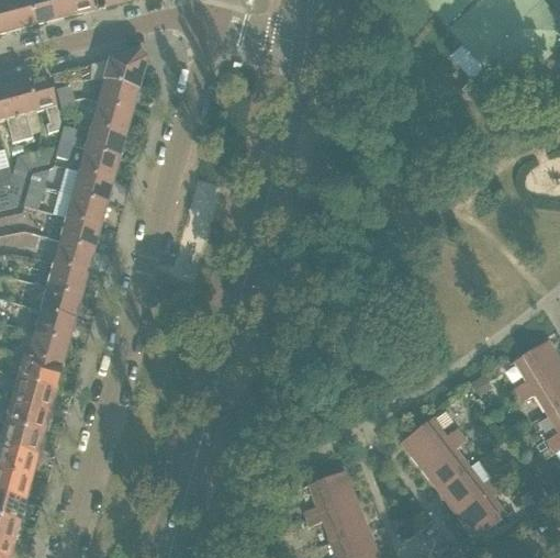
[(0,0),(0,32),(19,28),(10,0),(0,0)]
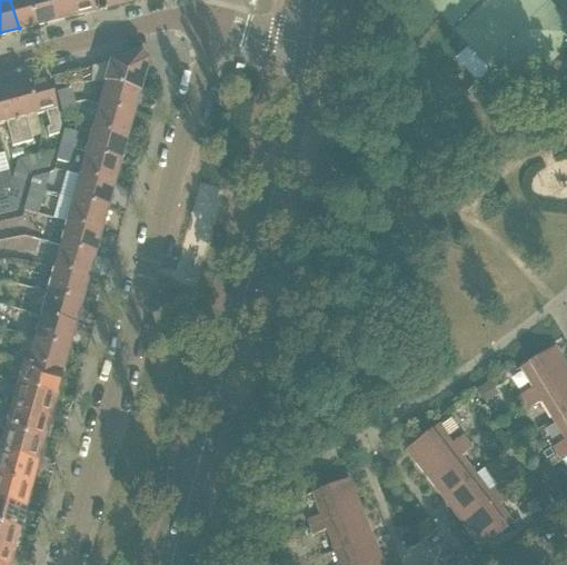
[(10,0),(19,28),(38,23),(31,0),(10,0)]
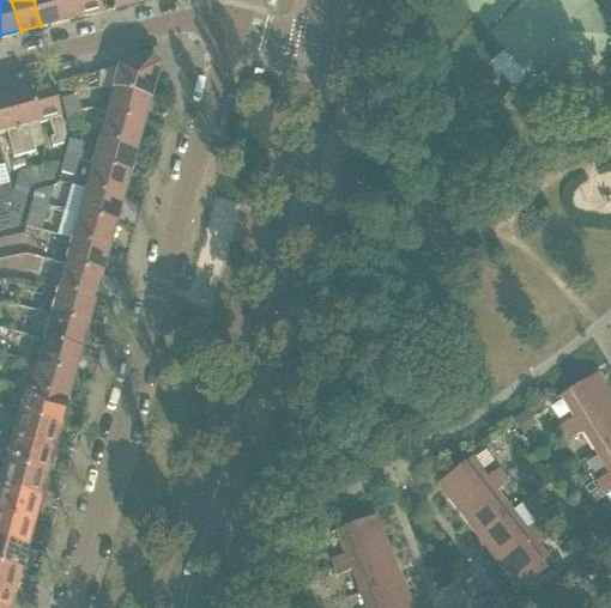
[(34,0),(41,25),(62,19),(56,0),(34,0)]
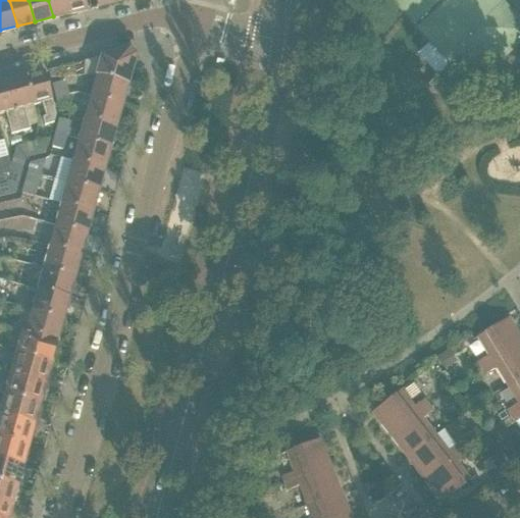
[(48,0),(53,16),(70,11),(67,0),(48,0)]
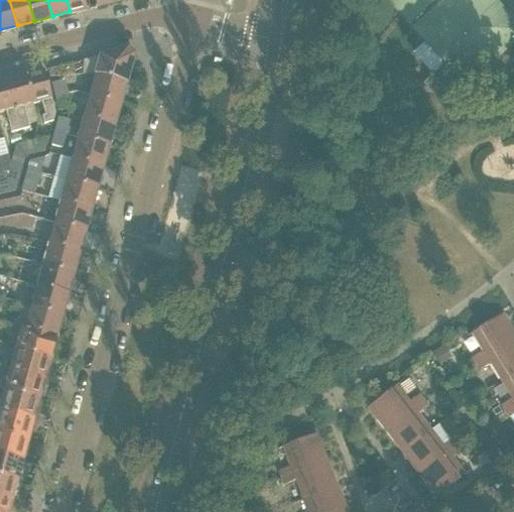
[(67,0),(70,11),(88,7),(85,0),(67,0)]
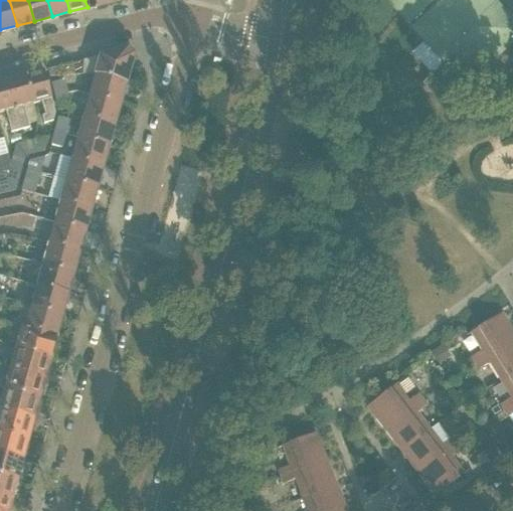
[(512,16),(498,0),(439,0),(413,24),(467,82),(512,39),(512,16)]
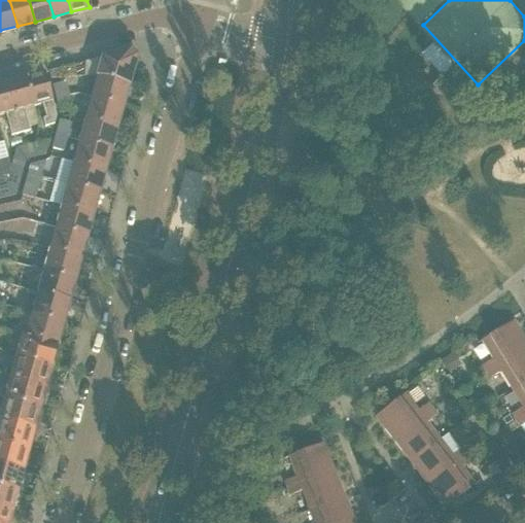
[(104,54),(98,72),(131,81),(139,53),(133,46),(104,54)]
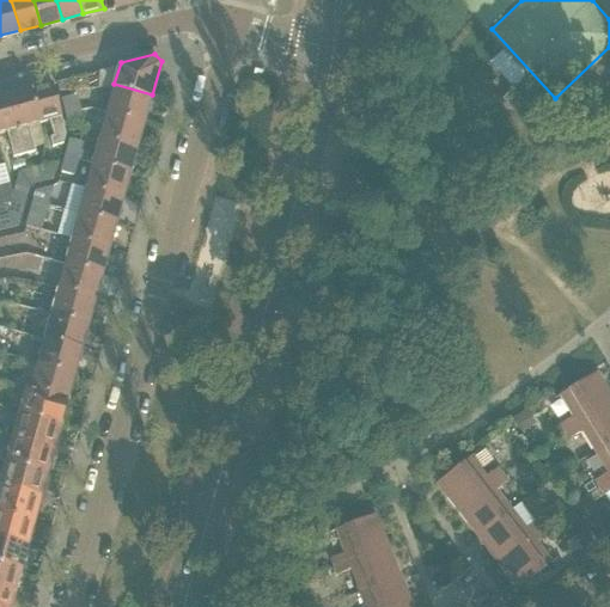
[(78,74),(59,79),(61,87),(81,86),(78,74)]
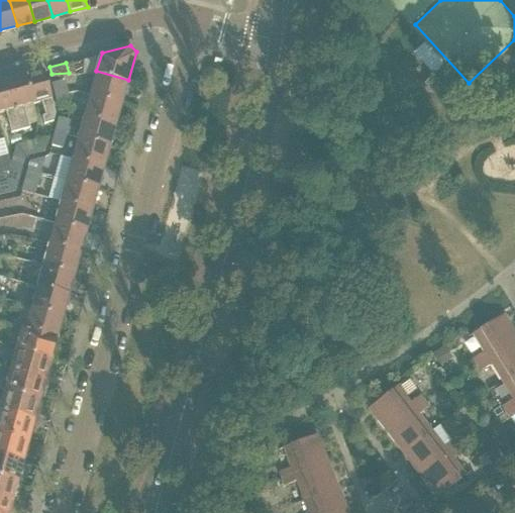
[(443,64),(425,81),(445,102),(462,85),(443,64)]
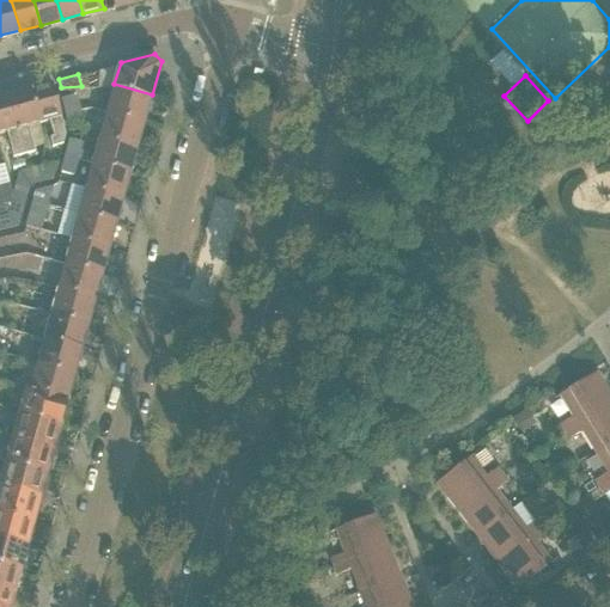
[(54,80),(31,86),(41,120),(52,117),(56,134),(53,135),(55,143),(65,140),(67,132),(54,80)]
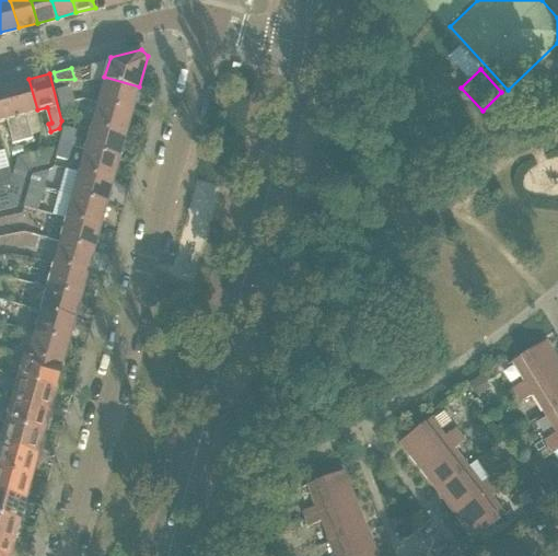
[(104,77),(97,101),(132,111),(139,87),(104,77)]
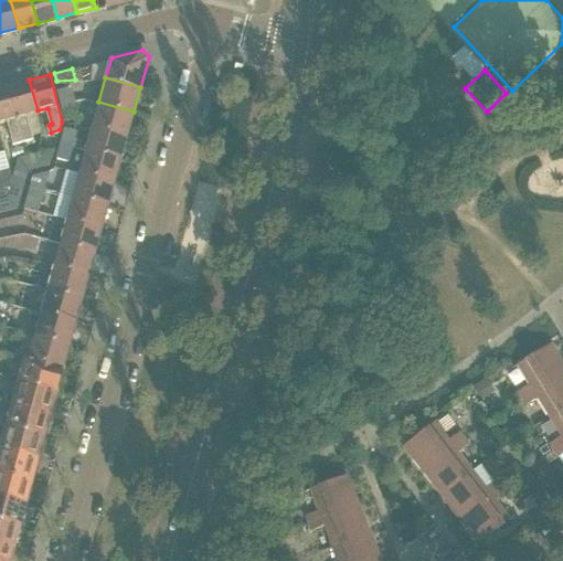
[(29,80),(10,85),(24,139),(34,137),(28,114),(38,110),(29,80)]
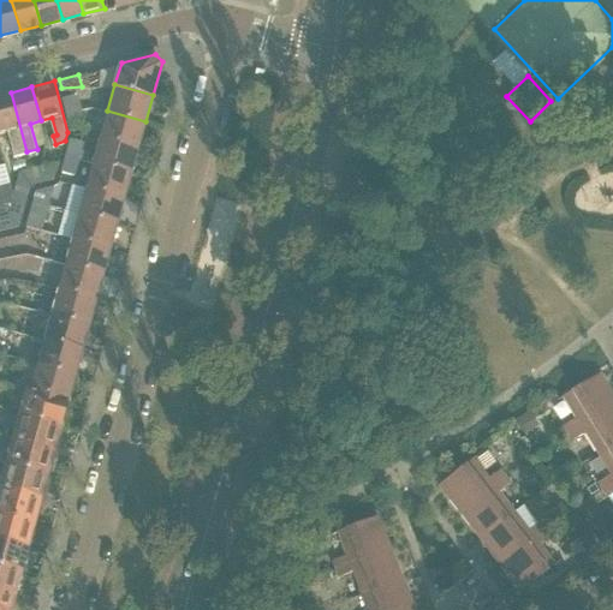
[(78,91),(63,95),(67,112),(82,108),(78,91)]
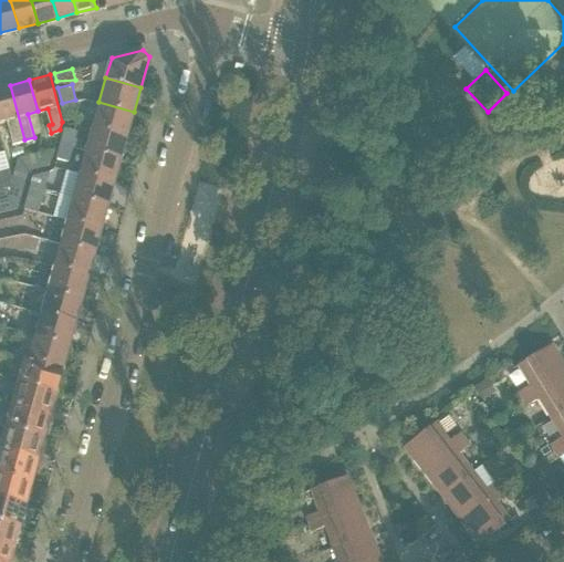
[(10,85),(0,87),(0,121),(9,118),(14,142),(24,139),(10,85)]
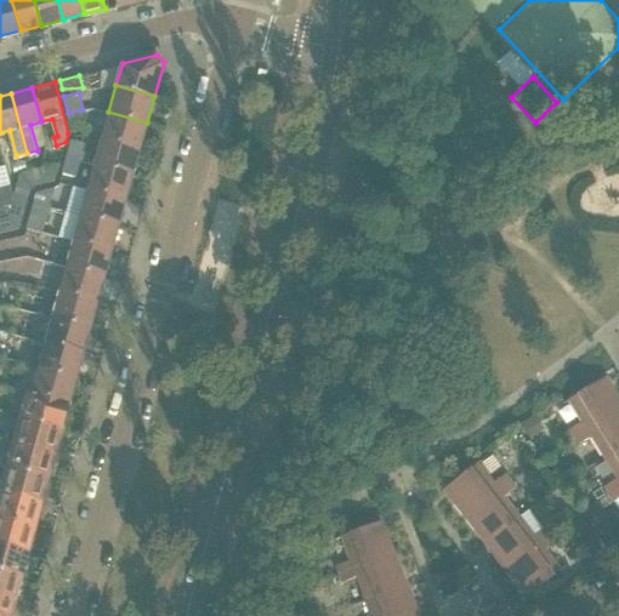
[(85,109),(69,113),(73,129),(90,125),(85,109)]
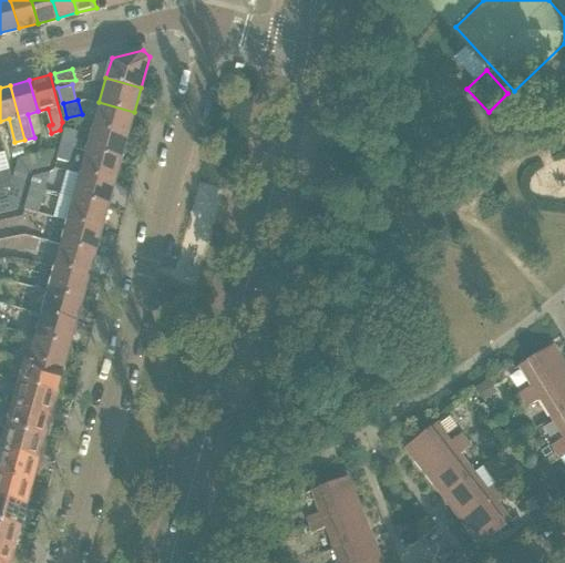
[(99,102),(93,125),(127,135),(134,112),(99,102)]
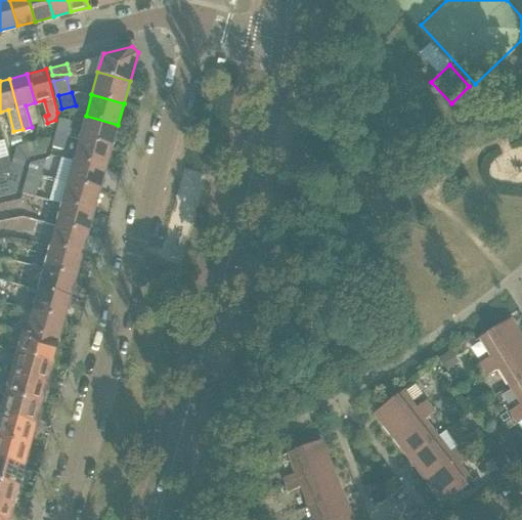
[(60,116),(56,130),(68,133),(69,132),(75,134),(77,126),(71,124),(72,119),(60,116)]
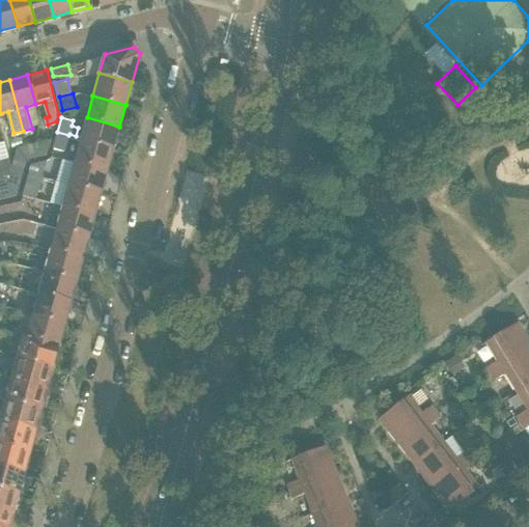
[(87,117),(81,139),(114,148),(119,127),(87,117)]
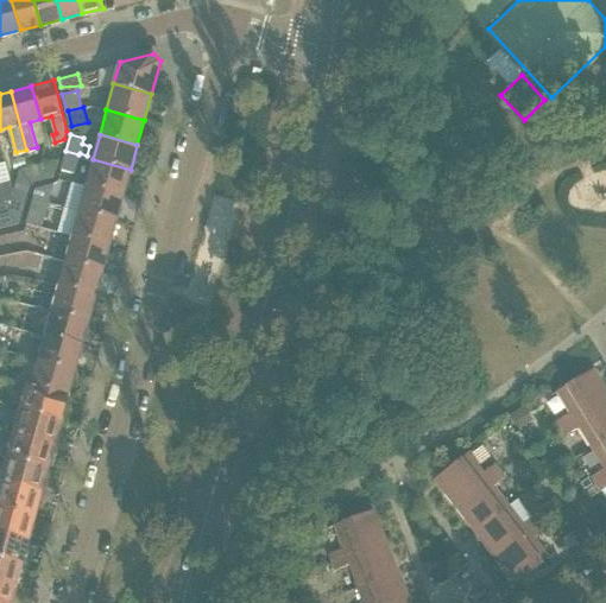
[(65,151),(61,166),(75,171),(79,154),(65,151)]
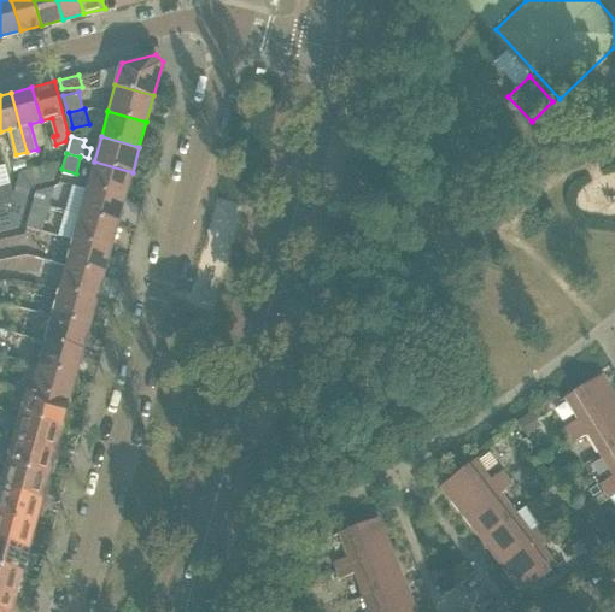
[(52,162),(30,166),(35,183),(56,177),(52,162)]
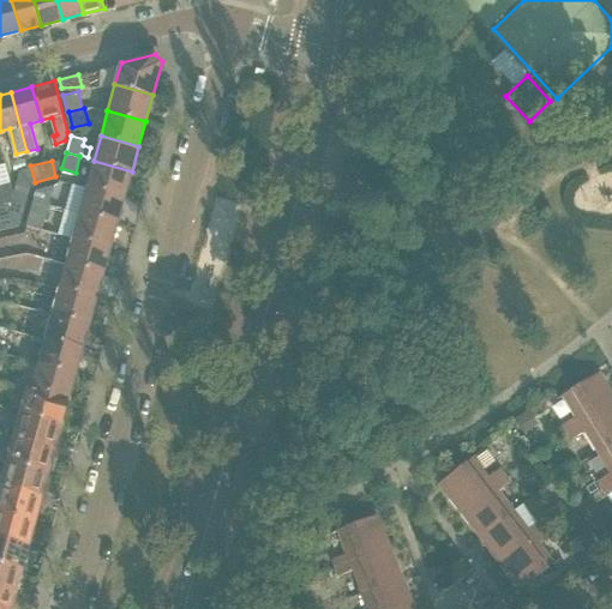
[(94,161),(87,186),(125,197),(132,172),(94,161)]
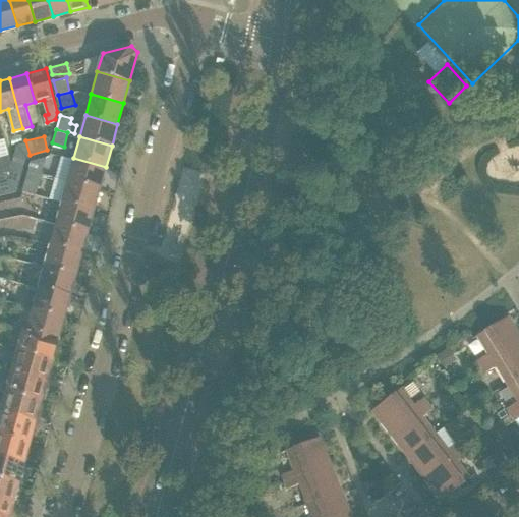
[(17,142),(12,162),(16,178),(18,185),(26,155),(27,155),(30,155),(25,140),(17,142)]
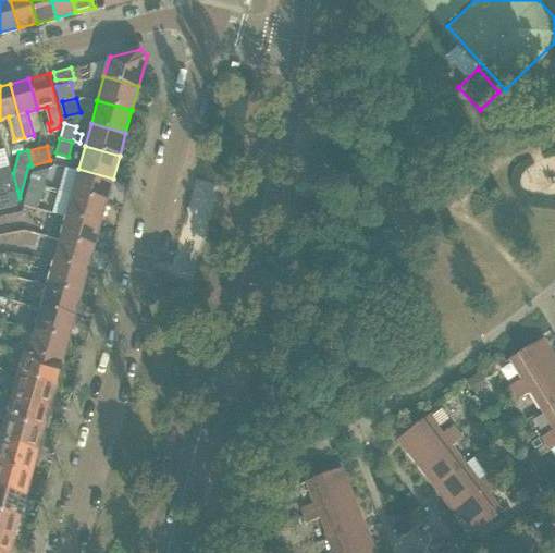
[(11,163),(0,166),(0,206),(0,208),(17,204),(20,198),(17,191),(13,173),(11,163)]
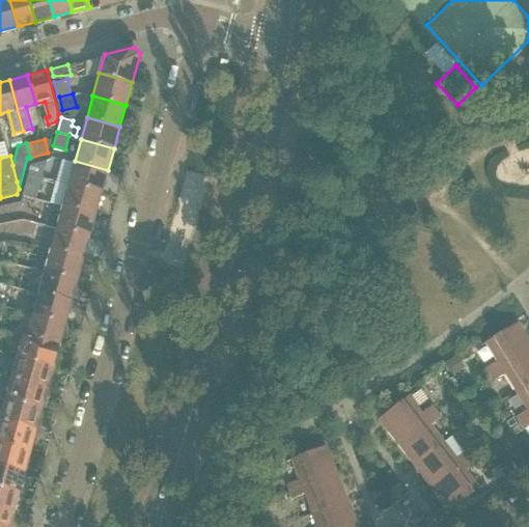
[(31,163),(29,171),(43,174),(48,158),(33,162),(31,163)]
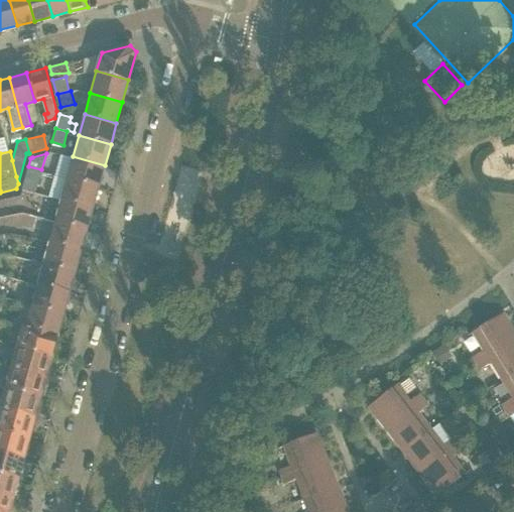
[(73,156),(67,177),(99,186),(105,165),(73,156)]
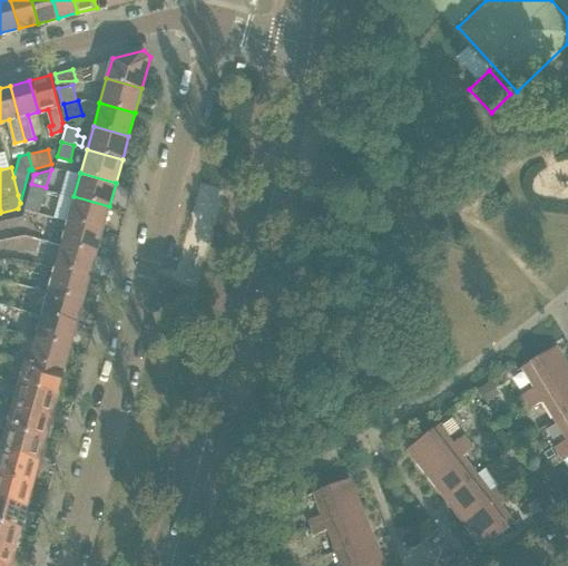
[(31,184),(25,206),(39,211),(46,187),(31,184)]
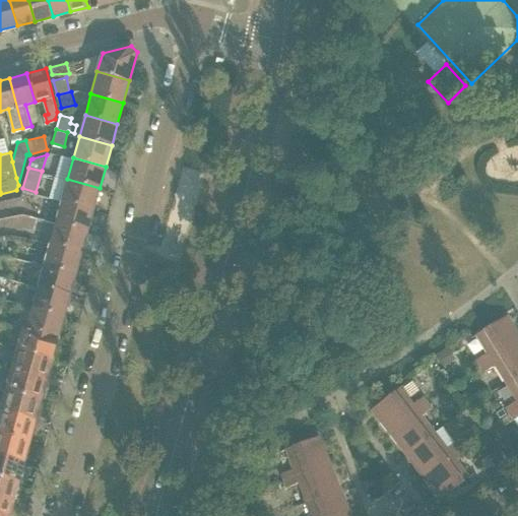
[(67,179),(61,200),(93,209),(100,188),(67,179)]
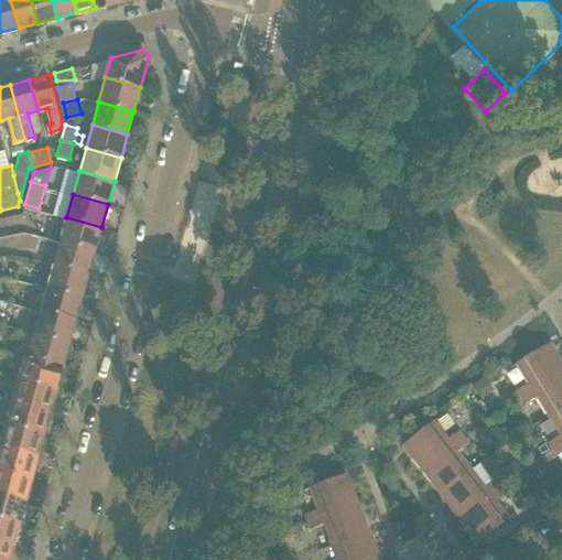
[(66,217),(60,240),(95,249),(101,227),(66,217)]
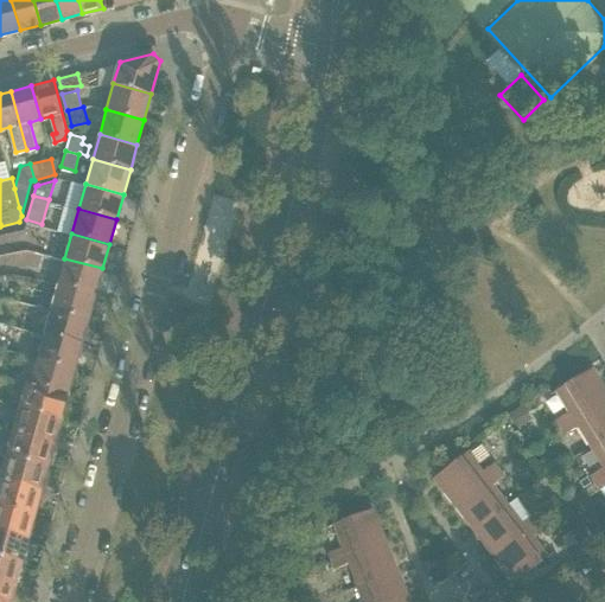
[(64,258),(58,283),(95,293),(102,268),(64,258)]
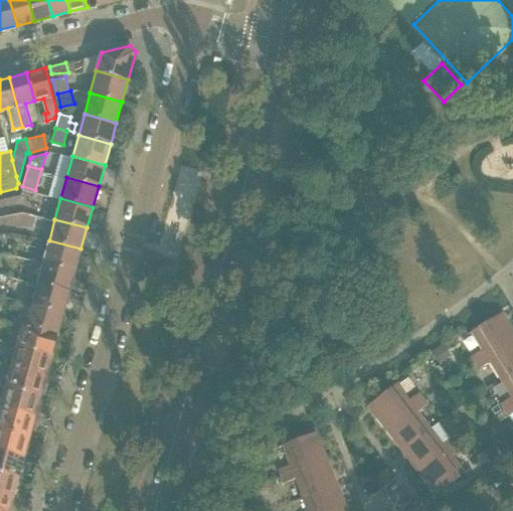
[(49,240),(43,262),(75,270),(80,248),(49,240)]
